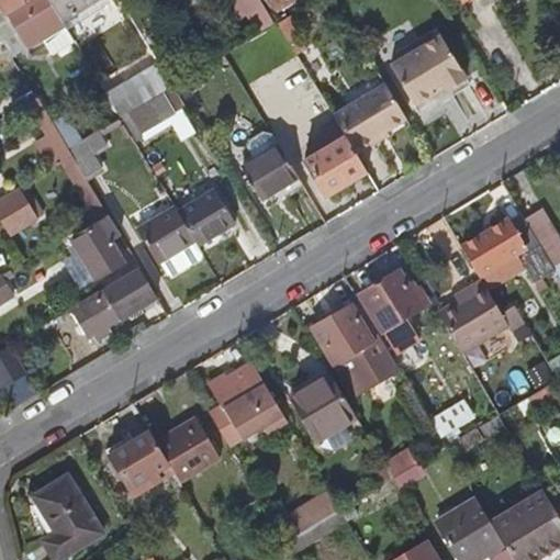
[(0,0),(0,36),(12,57),(43,40),(53,57),(77,44),(67,29),(60,18),(49,0),(0,0)]
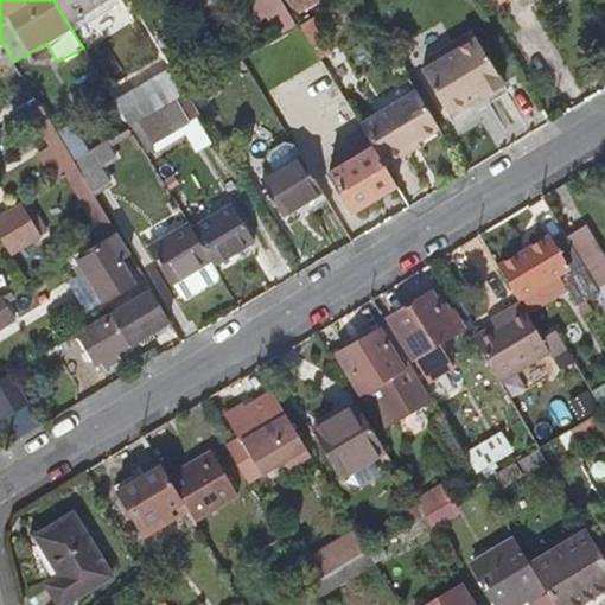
[(53,0),(65,19),(96,0),(53,0)]
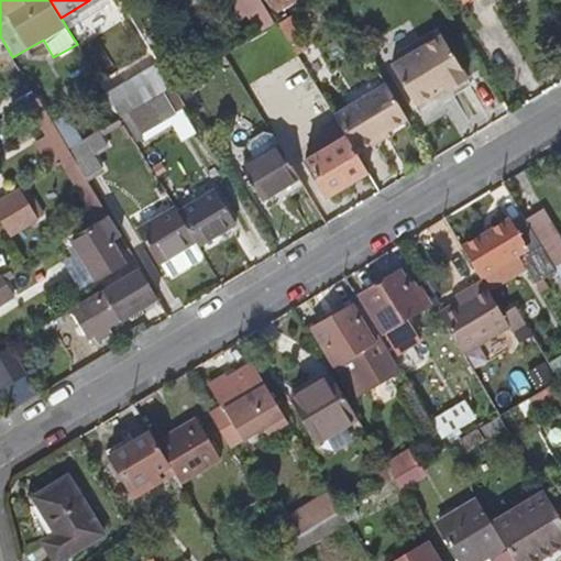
[(106,4),(102,0),(89,0),(61,18),(67,29),(106,4)]
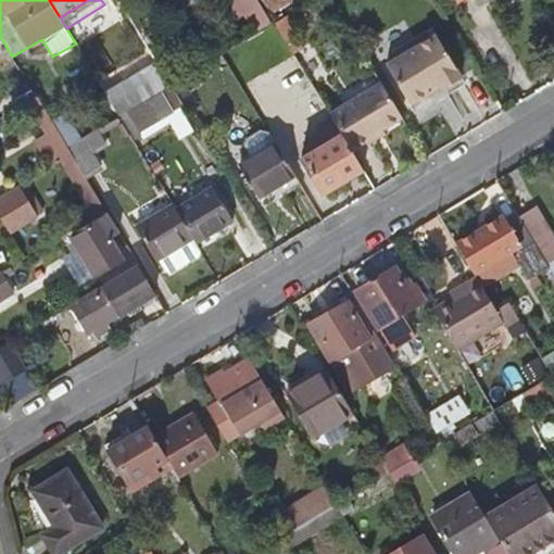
[(296,0),(264,0),(273,14),(296,0)]
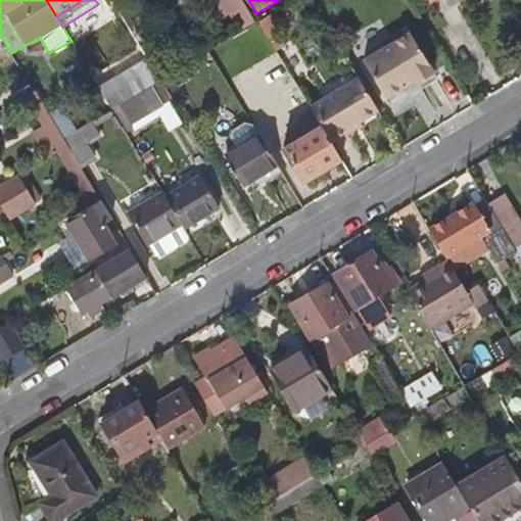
[(256,21),(246,5),(233,13),(244,30),(256,21)]
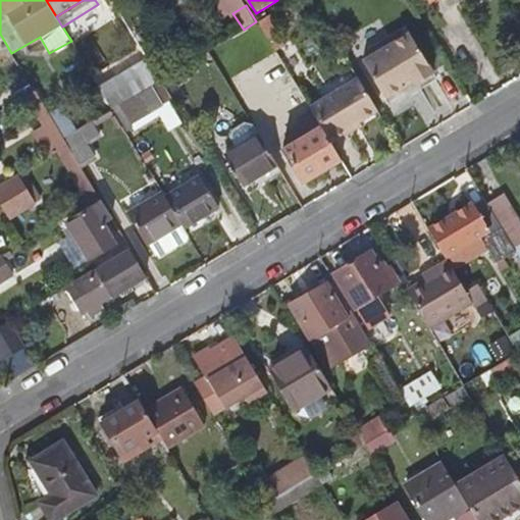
[(271,13),(256,21),(274,52),(286,45),(278,34),(282,31),(271,13)]
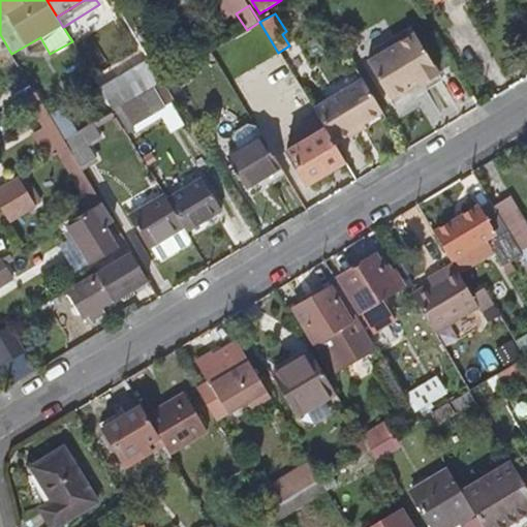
[(376,55),(412,33),(409,28),(373,50),(376,55)]
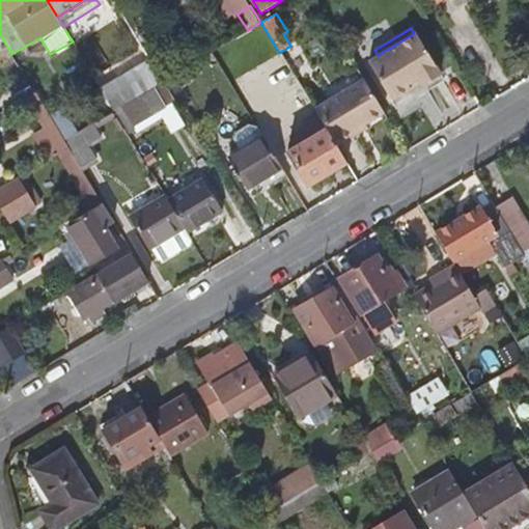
[(438,74),(414,33),(378,55),(367,61),(389,100),(409,88),(406,83),(415,78),(419,84),(438,74)]
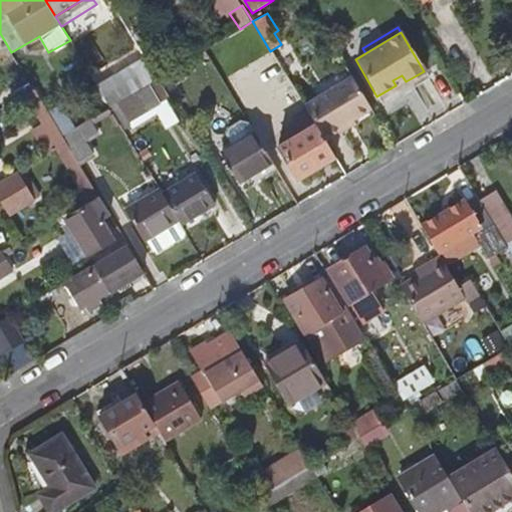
[(157,79),(146,60),(98,88),(110,106),(157,79)]
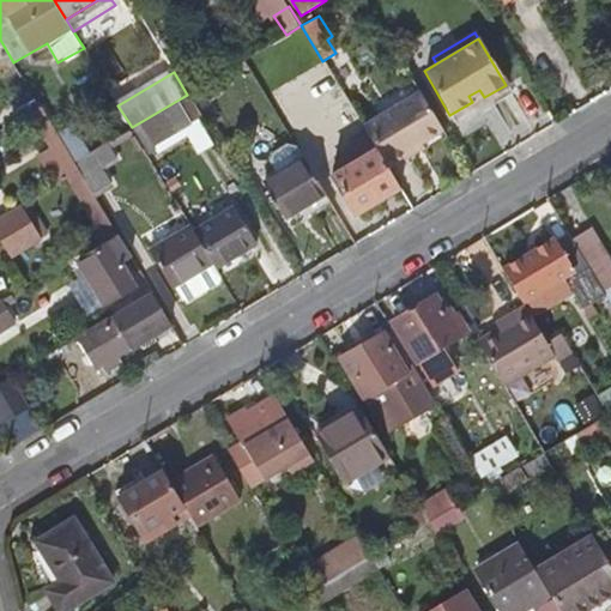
[(379,114),(418,90),(412,82),(373,103),(379,114)]
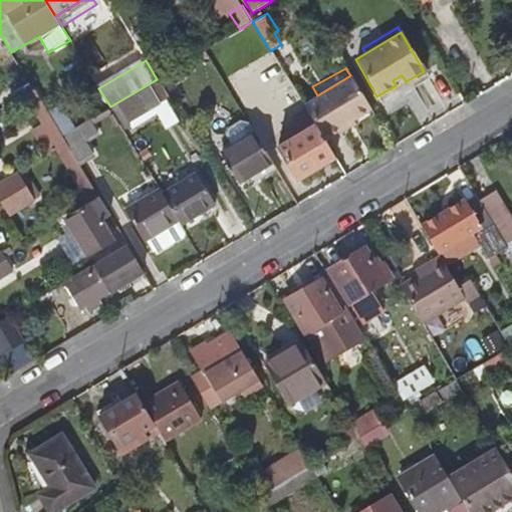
[(369,107),(350,75),(317,95),(301,104),(313,123),(322,140),(340,129),(338,125),(369,107)]
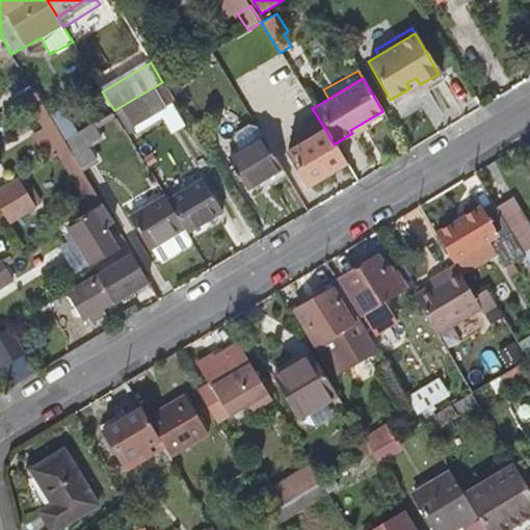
[(174,102),(162,82),(114,110),(126,131),(174,102)]
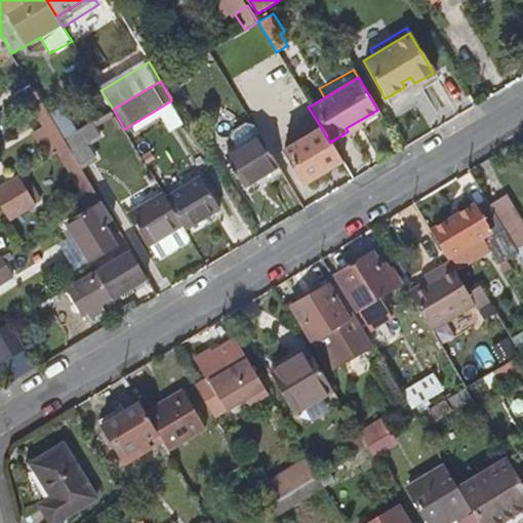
[(26,94),(58,150),(67,145),(64,138),(48,115),(34,90),(26,94)]
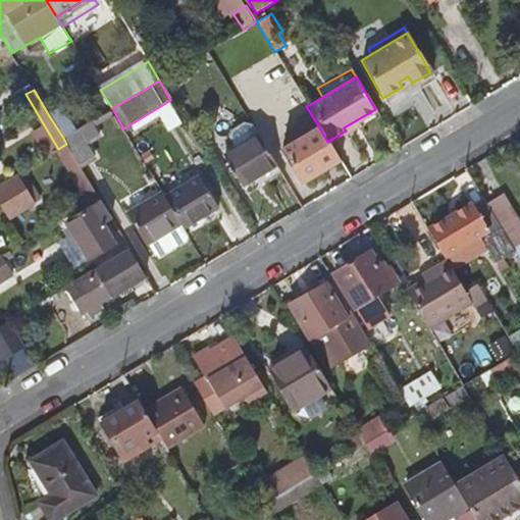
[(170,100),(123,128),(126,133),(159,112),(170,133),(186,123),(170,100)]
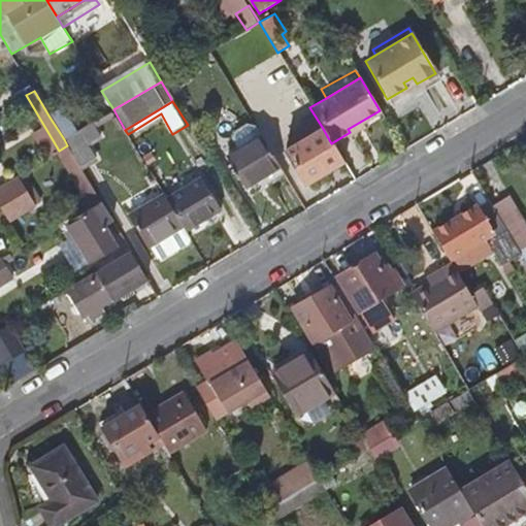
[(64,139),(75,132),(61,108),(48,116),(64,139)]
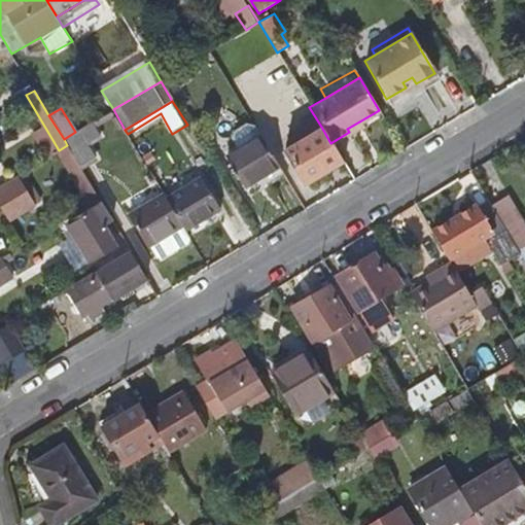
[(196,120),(190,111),(185,114),(189,124),(196,120)]
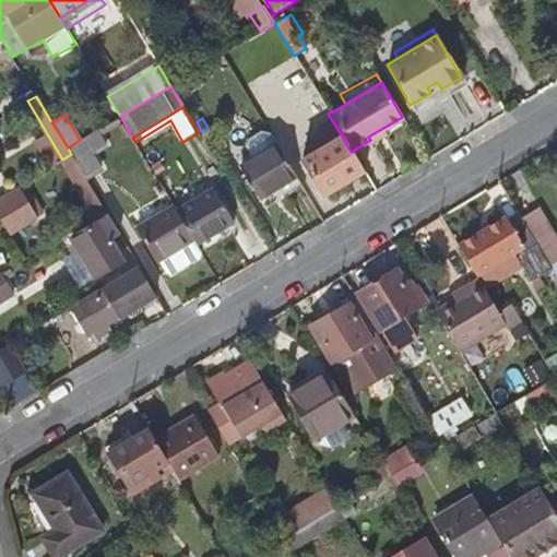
[(294,175),(268,131),(260,129),(247,137),(244,146),(250,158),(238,167),(256,198),(294,175)]
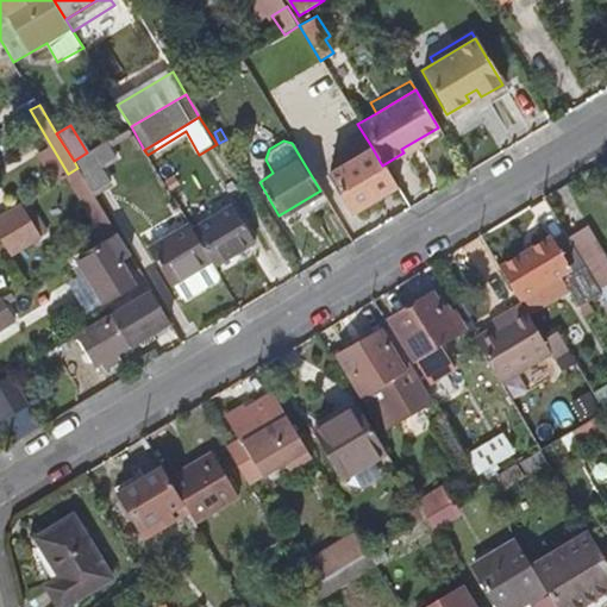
[(77,168),(92,191),(108,181),(100,164),(111,158),(112,151),(106,142),(87,152),(74,161),(77,168)]
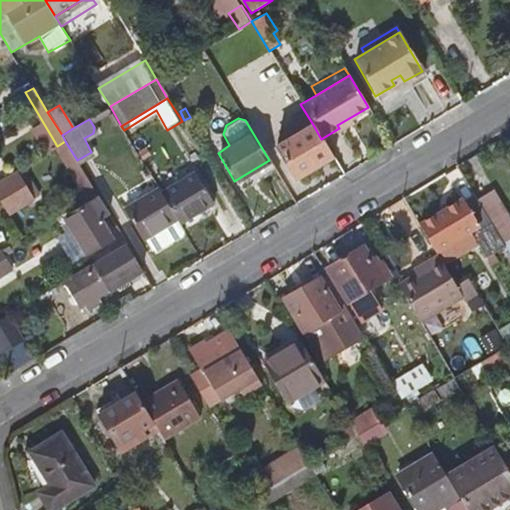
[(295,177),(331,155),(321,139),(312,123),(275,144),(295,177)]
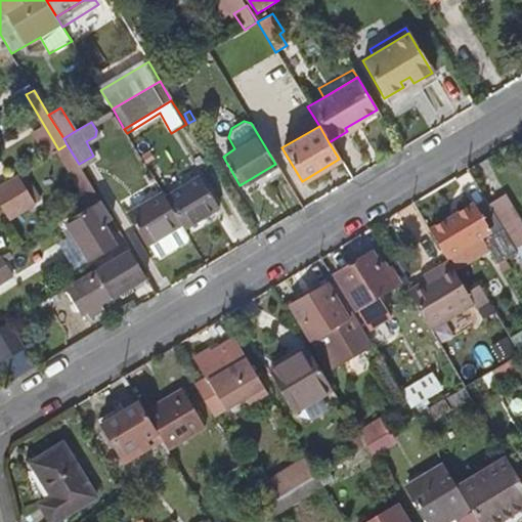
[(67,144),(58,149),(90,202),(98,197),(79,164),(67,144)]
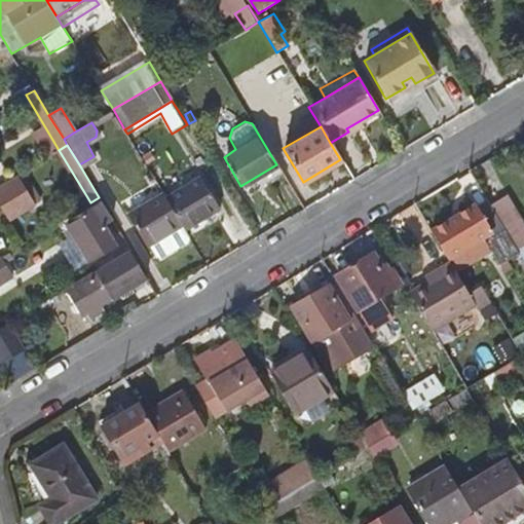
[(25,171),(16,175),(34,204),(43,199),(25,171)]
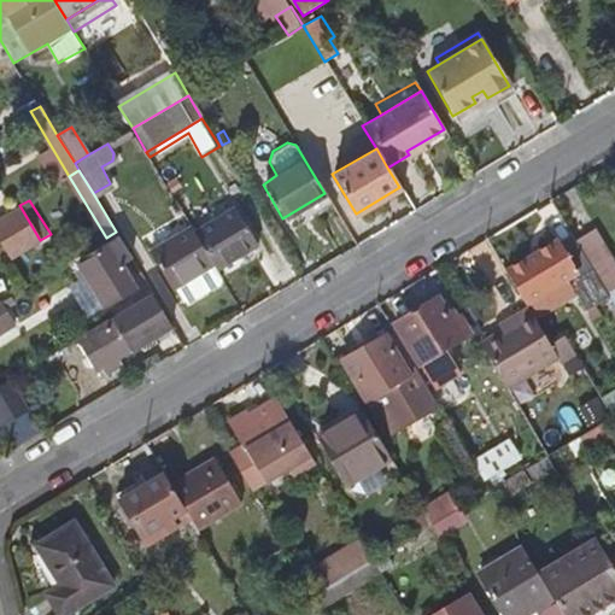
[(19,205),(0,217),(0,234),(12,257),(40,240),(19,205)]
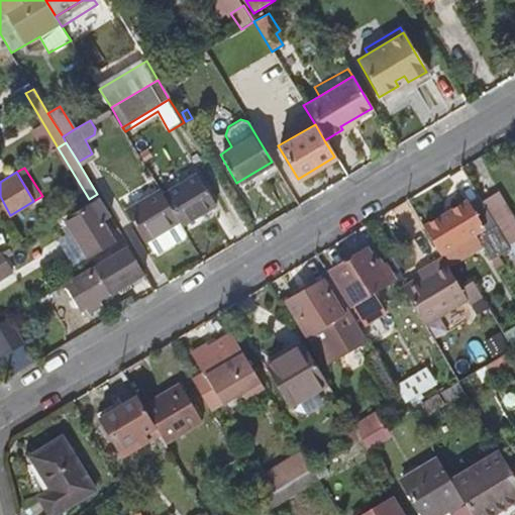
[(178,219),(181,223),(213,203),(195,174),(163,193),(178,219)]
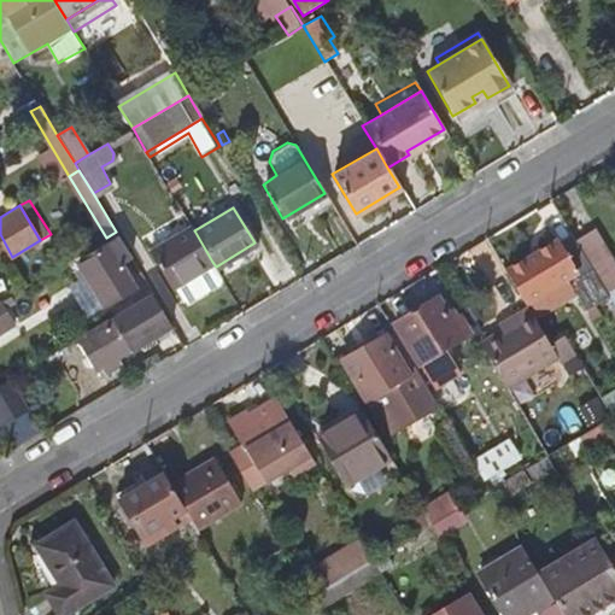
[(212,262),(194,230),(192,227),(148,251),(170,287),(212,262)]
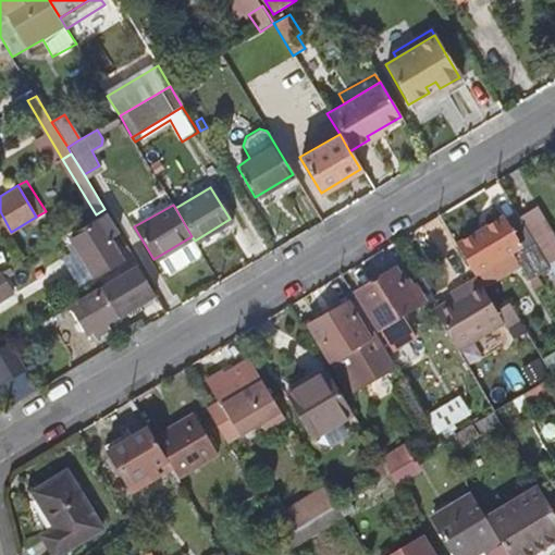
[(554,242),(534,207),(520,214),(554,271),(554,242)]
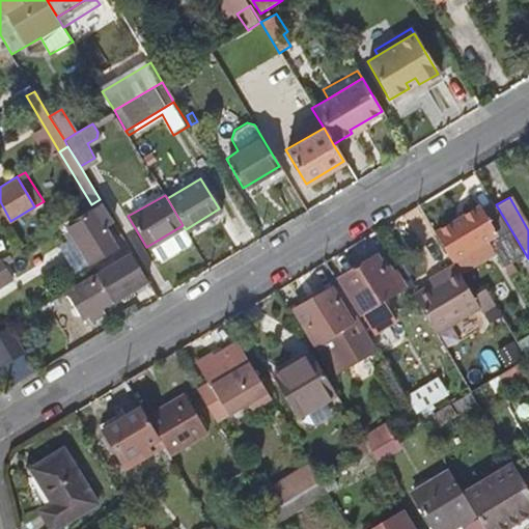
[(91,204),(75,214),(79,220),(70,225),(92,262),(93,261),(109,253),(119,247),(108,226),(113,222),(100,199),(91,204)]
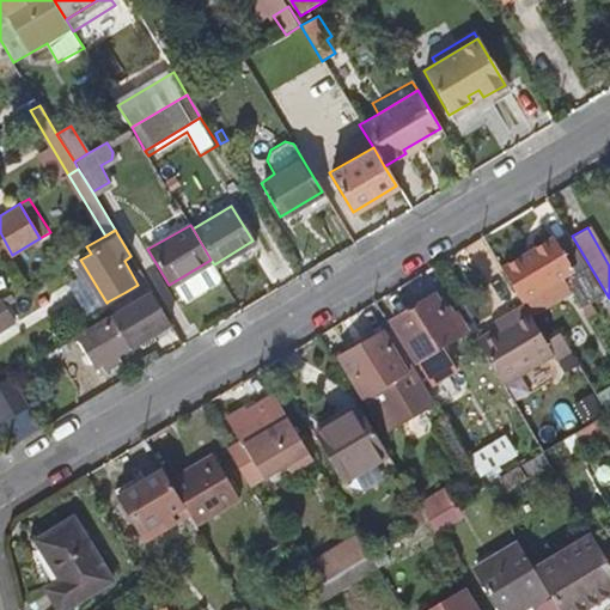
[(551,239),(501,270),(520,300),(561,275),(572,293),(581,307),(603,294),(571,239),(556,246),(551,239)]
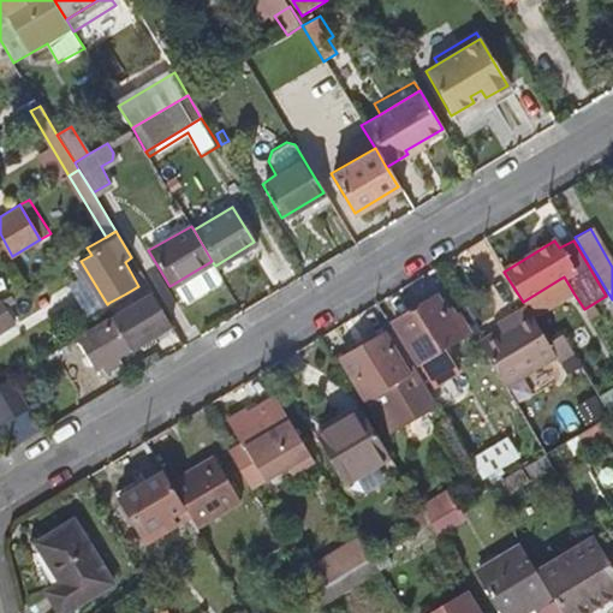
[(575,295),(564,277),(523,302),(524,304),(534,320),(575,295)]
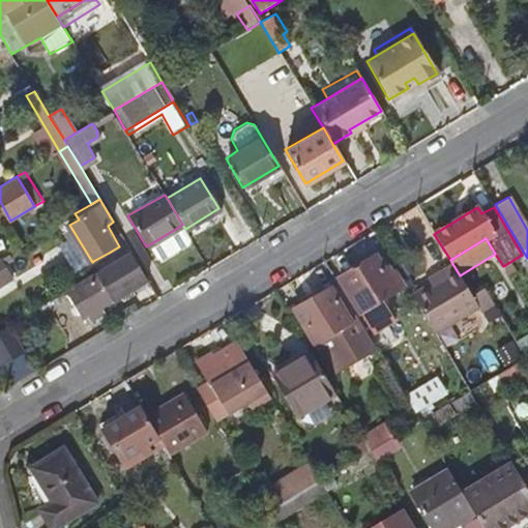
[(101,306),(147,277),(129,250),(113,260),(98,268),(64,289),(83,317),(87,314),(90,318),(103,312),(101,306)]
